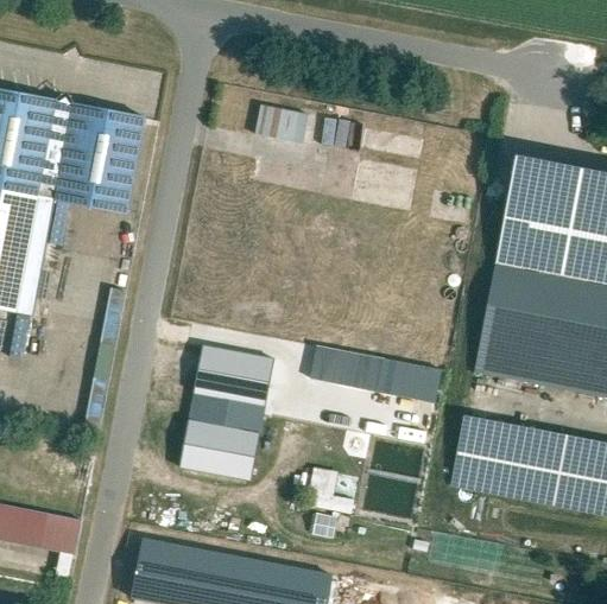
[(145,115),(0,87),(0,188),(55,199),(126,213),(145,115)]
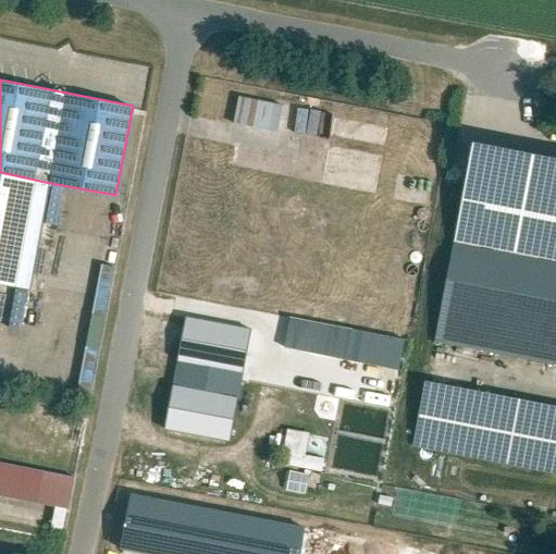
[(284,102),(238,95),(233,123),(279,132),(284,102)]
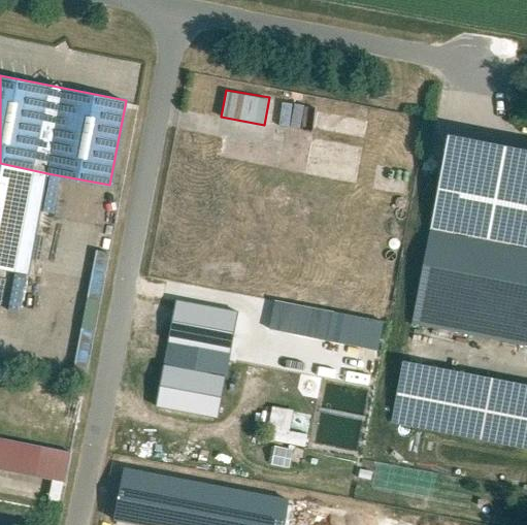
[(314,100),(310,138),(362,141),(365,103),(314,100)]
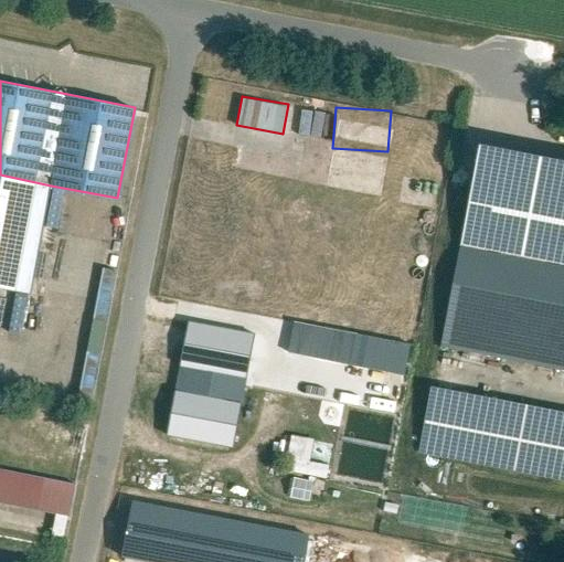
[(563,160),(478,144),(459,244),(563,263),(563,160)]
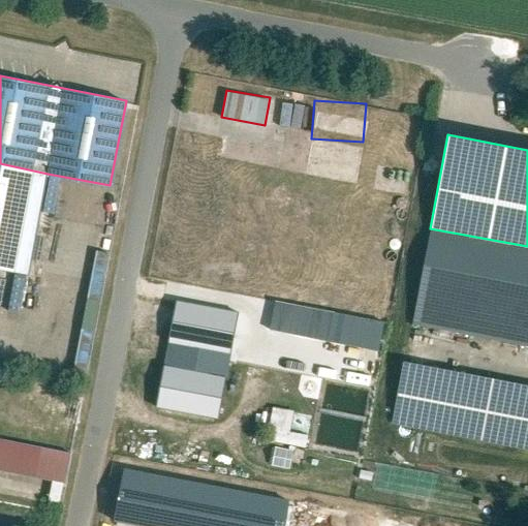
[(0,268),(29,274),(48,174),(0,163),(0,268)]
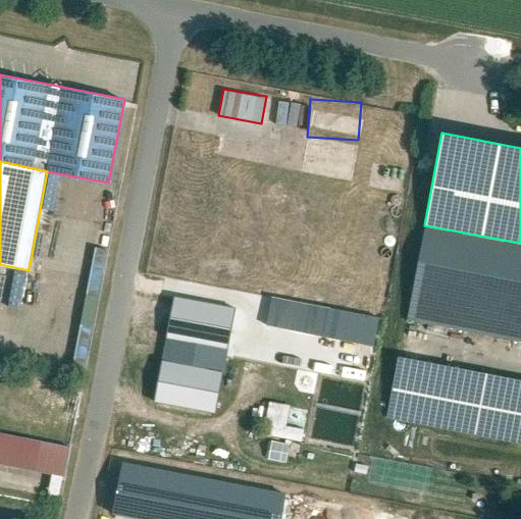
[(520,278),(417,260),(406,322),(520,343),(520,278)]
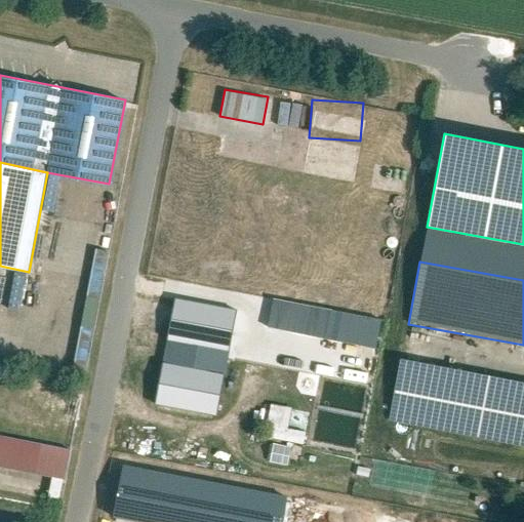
[(322,335),(328,306),(269,293),(263,323),(322,335)]
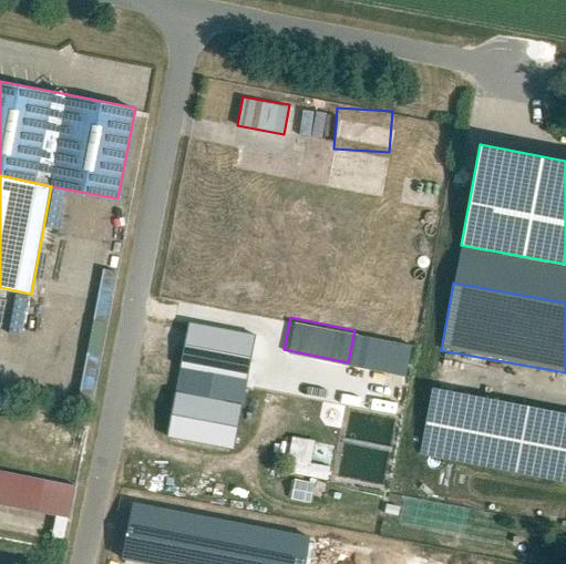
[(257,334),(188,320),(166,436),(235,449),(257,334)]
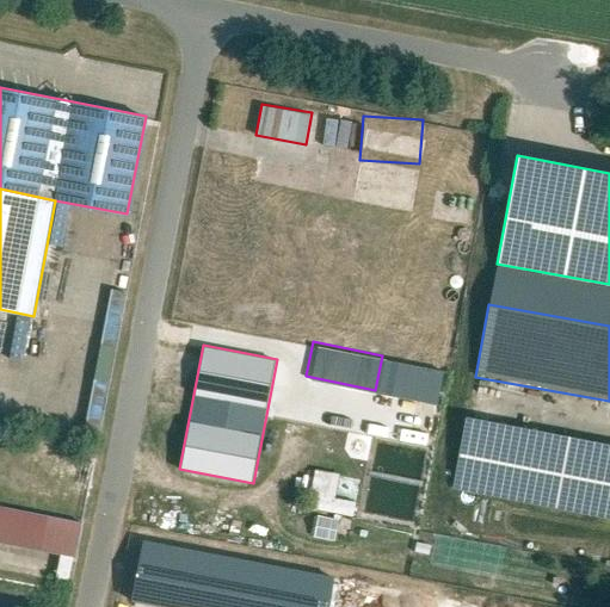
[(609,444),(464,417),(451,490),(609,518),(609,444)]
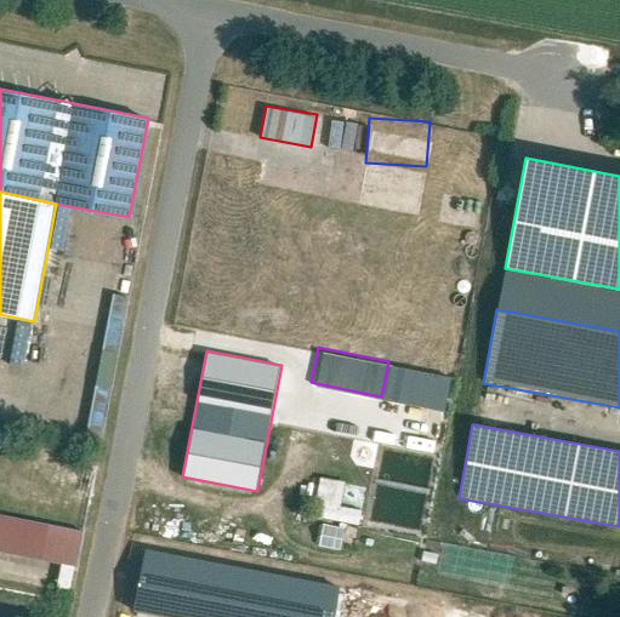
[(358,520),(360,506),(339,502),(342,476),(317,473),(311,512),(358,520)]
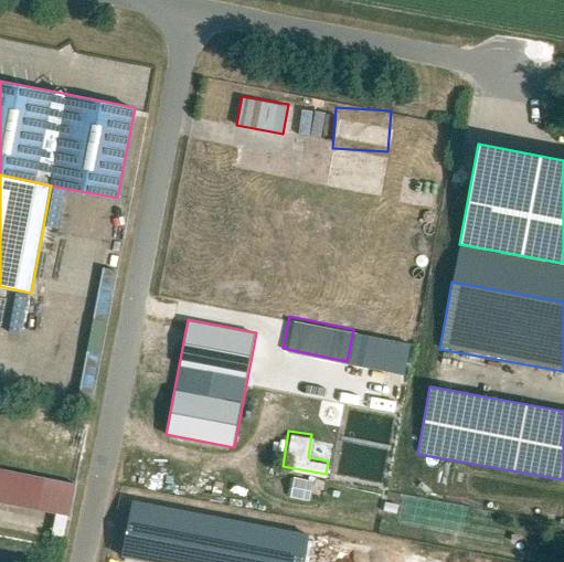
[(77,481),(0,467),(0,500),(71,515),(77,481)]
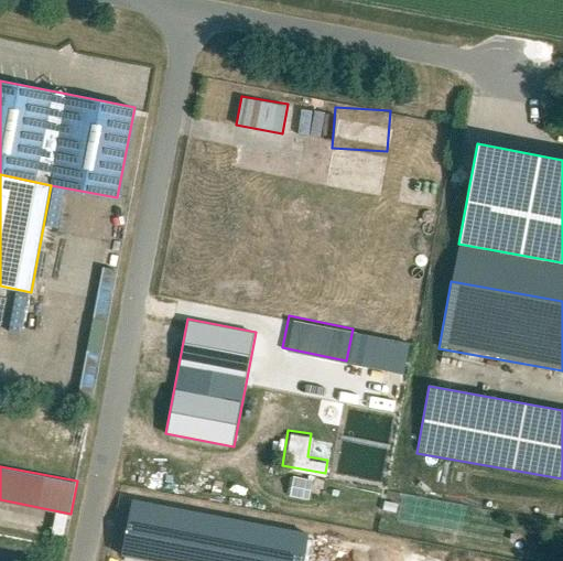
[(289,474),(289,494),(309,494),(309,474),(289,474)]
